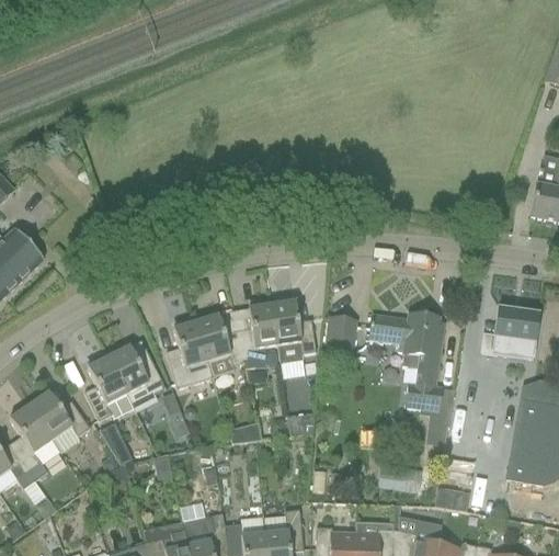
[(558,37),(543,80),(558,86),(558,37)]
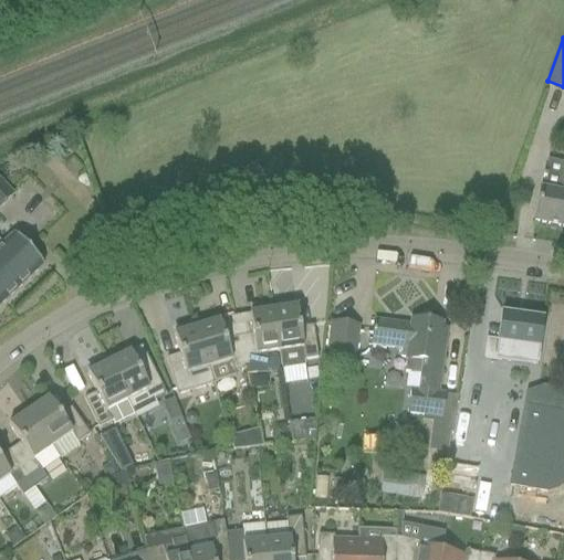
[(563,160),(550,157),(544,187),(542,186),(535,218),(563,223),(563,160)]
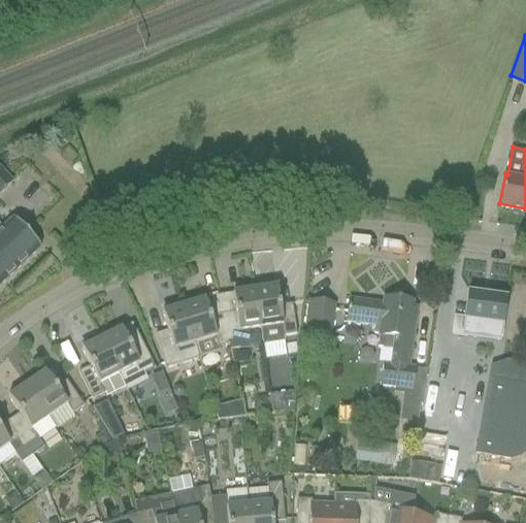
[(0,283),(41,244),(14,216),(3,226),(0,223),(0,191),(12,178),(0,164),(0,283)]
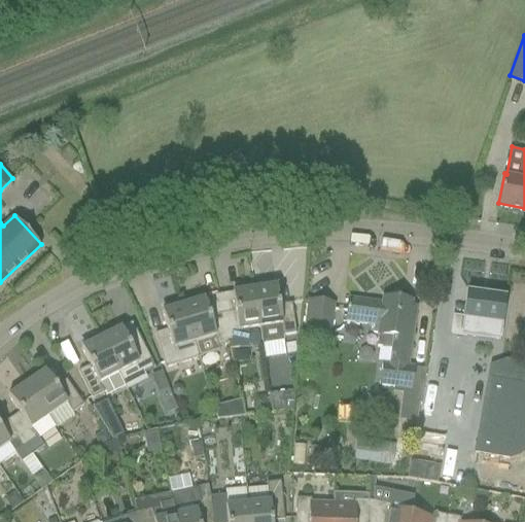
[(277,282),(275,283),(274,278),(254,281),(260,324),(264,341),(284,338),(283,333),(298,331),(295,320),(292,300),(292,305),(281,307),(277,282)]
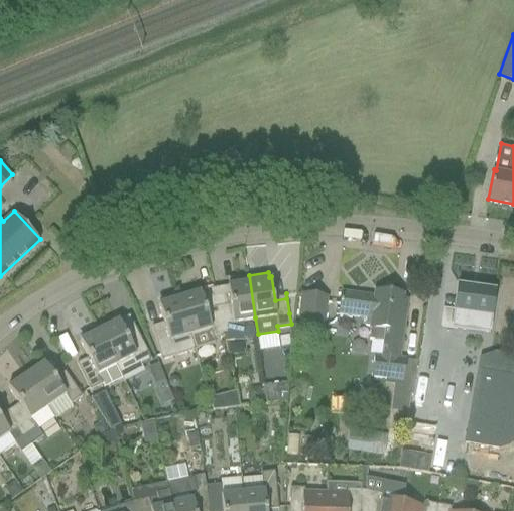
[(245,337),(245,320),(255,317),(249,275),(230,278),(231,283),(229,283),(232,306),(220,308),(227,339),(245,337)]
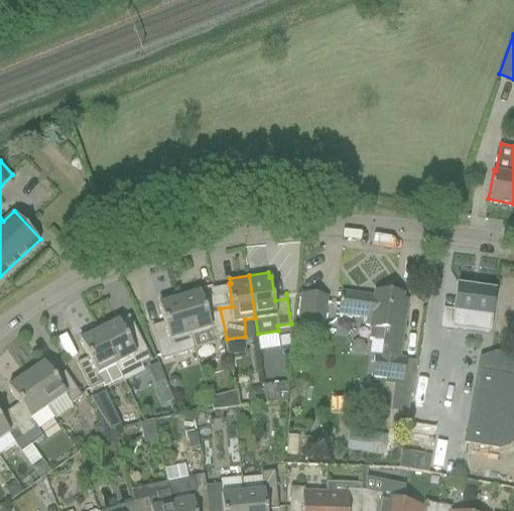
[(444,307),(442,324),(489,330),(494,288),(458,283),(455,308),(444,307)]
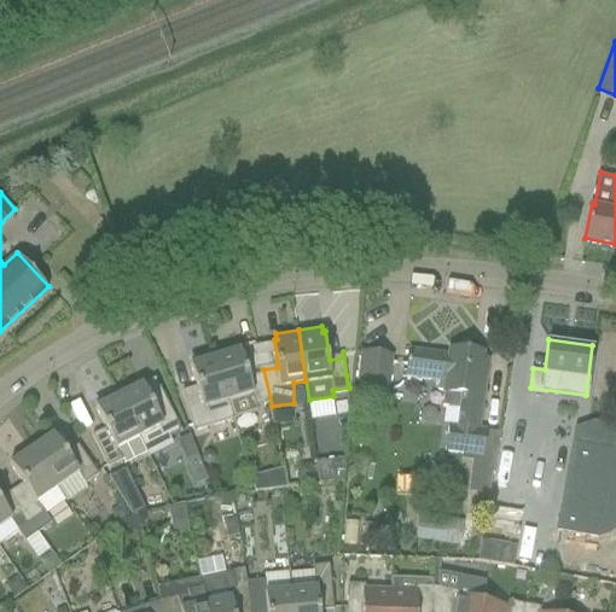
[(237,342),(214,349),(233,415),(257,408),(256,403),(268,400),(271,406),(272,406),(263,369),(249,374),(242,347),(238,348),(237,342)]
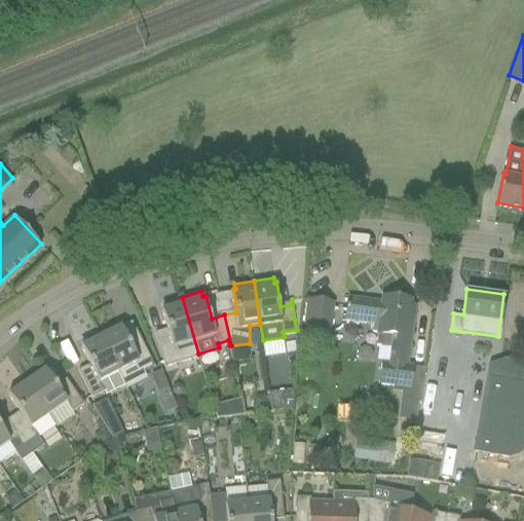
[(347,312),(346,318),(375,321),(374,328),(377,329),(376,333),(379,333),(378,343),(390,344),(389,359),(382,359),(379,383),(394,384),(404,385),(422,387),(426,366),(409,364),(413,322),(415,322),(417,303),(411,303),(412,298),(384,295),(383,299),(349,295),(347,312)]
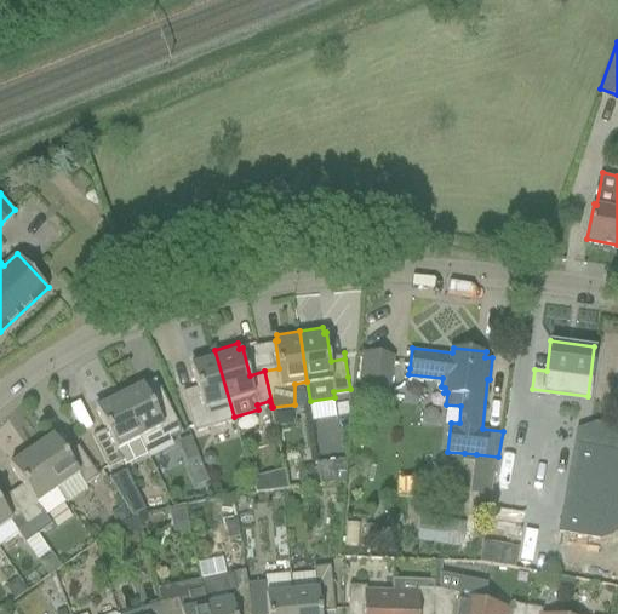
[(186,389),(184,389),(195,428),(234,417),(215,350),(193,357),(194,362),(192,362),(200,390),(187,394),(186,389)]
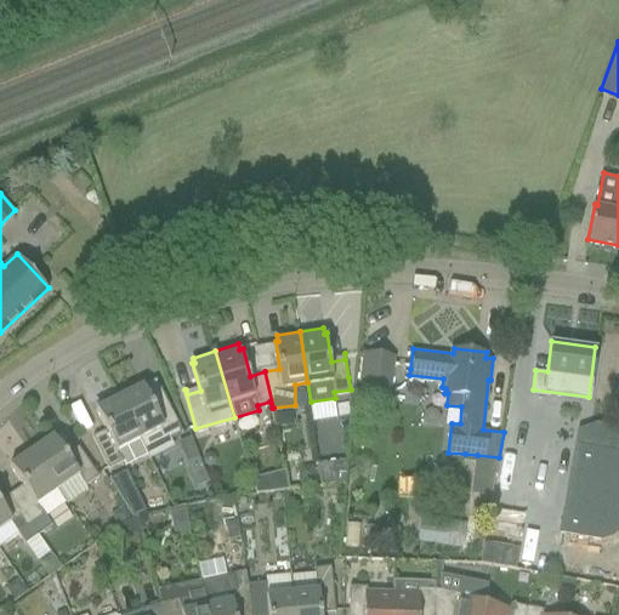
[(390,391),(391,380),(395,356),(365,352),(361,387),(390,391)]
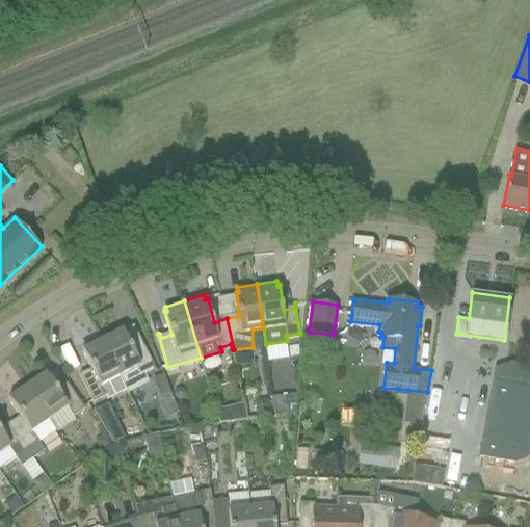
[(134,349),(123,327),(121,330),(118,325),(101,334),(128,388),(129,391),(148,381),(144,373),(157,367),(153,358),(143,340),(142,340),(144,344),(134,349)]
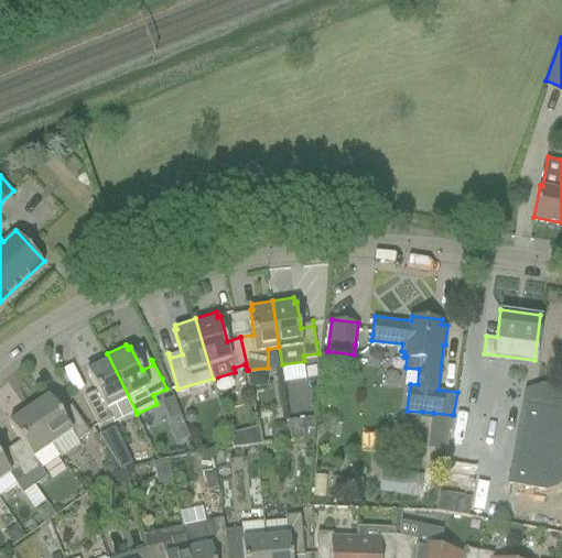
[(86,393),(85,393),(95,413),(99,423),(112,416),(116,420),(136,411),(107,353),(88,363),(90,368),(88,369),(99,392),(88,397),(86,393)]
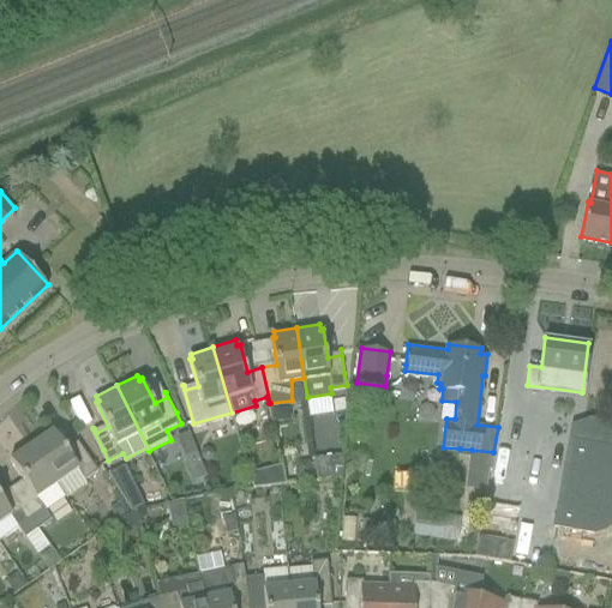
[(53,428),(31,444),(58,481),(59,482),(79,468),(85,477),(99,468),(93,458),(78,439),(81,444),(70,452),(66,447),(53,428)]
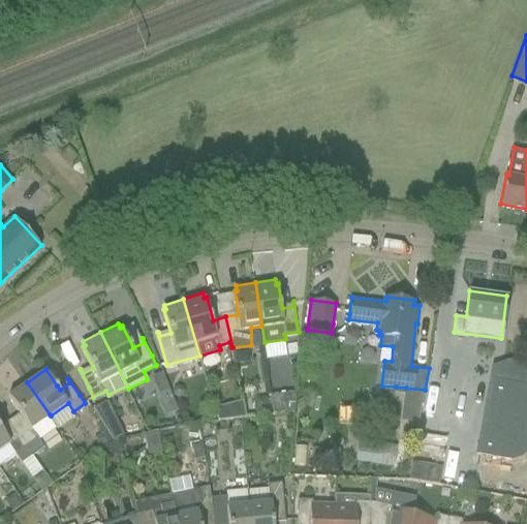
[(166,412),(179,407),(163,369),(153,374),(160,392),(160,399),(166,412)]
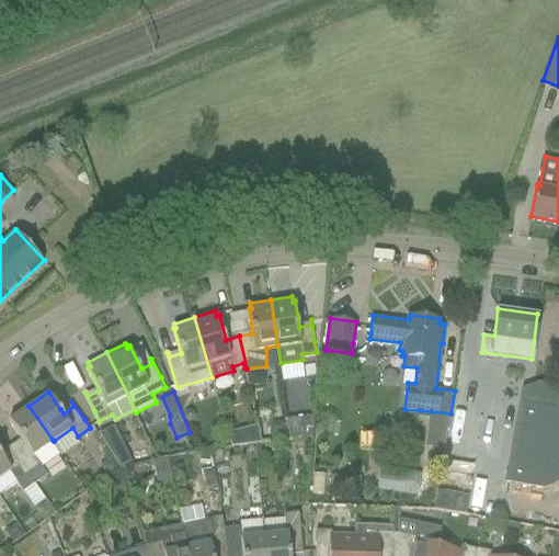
[(558,407),(520,399),(505,478),(543,485),(554,481),(558,478),(558,407)]
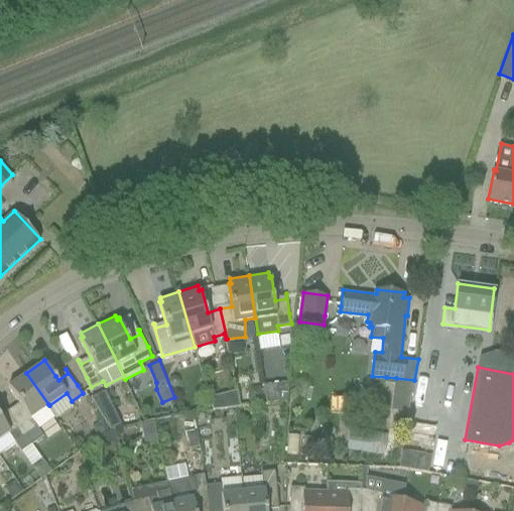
[(26,373),(9,385),(22,404),(12,411),(32,441),(43,433),(38,425),(54,413),(49,405),(48,404),(26,373)]
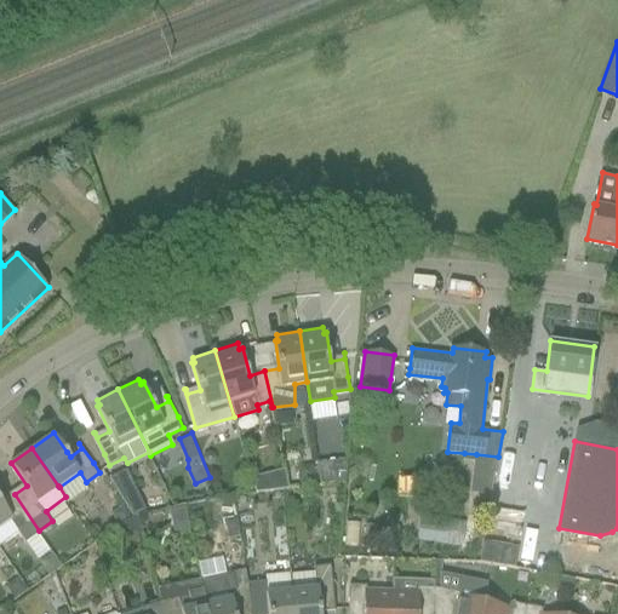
[(345,481),(347,458),(319,462),(322,483),(345,481)]
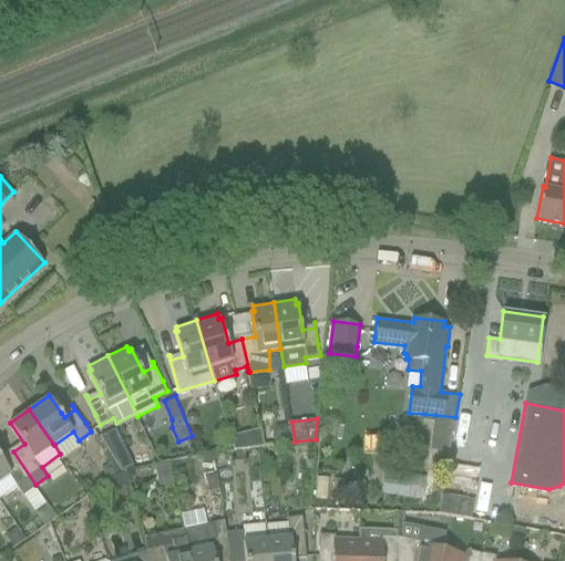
[(238,444),(265,443),(264,429),(238,429),(238,444)]
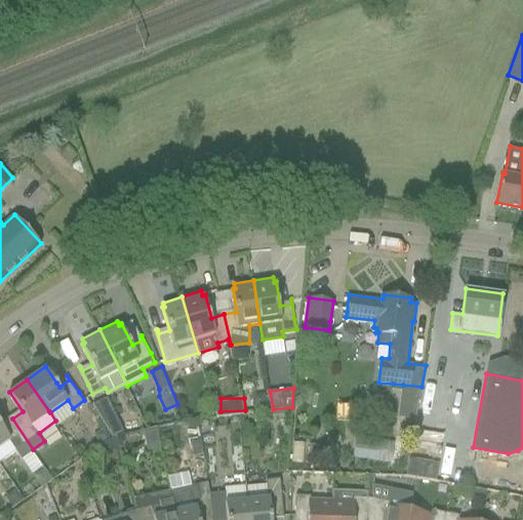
[(0,422),(0,457),(15,448),(22,457),(33,449),(12,418),(2,426),(0,422)]
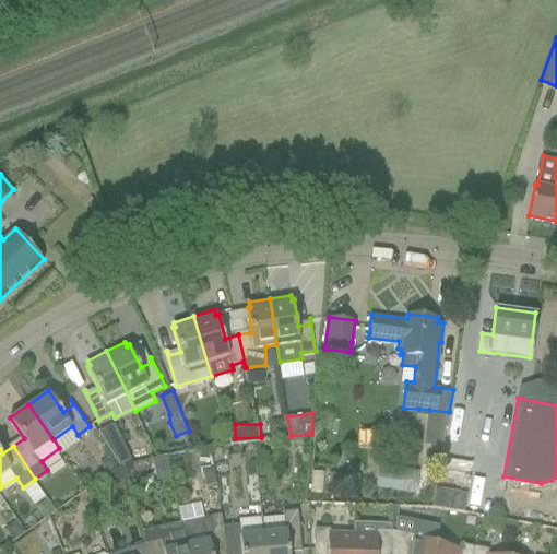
[(473,462),(441,456),(431,505),(464,510),(473,462)]
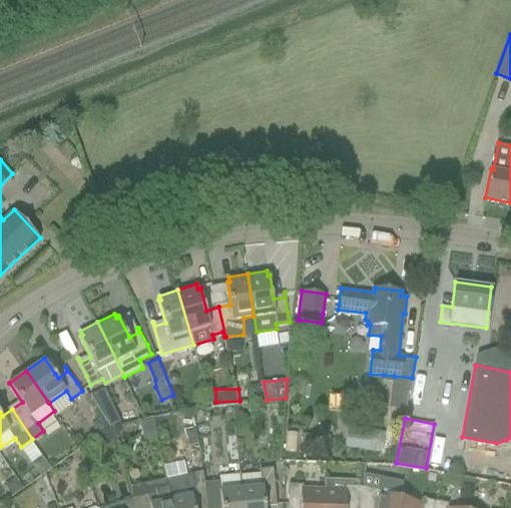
[(348,425),(345,447),(383,452),(386,430),(348,425)]
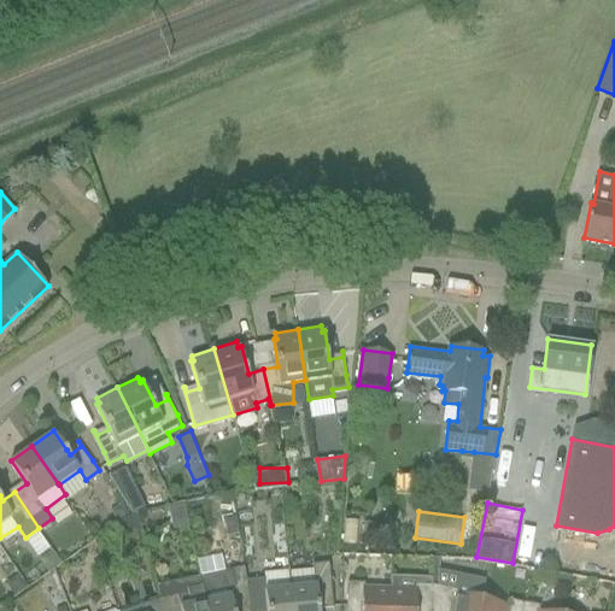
[(135,512),(119,522),(122,534),(140,529),(135,512)]
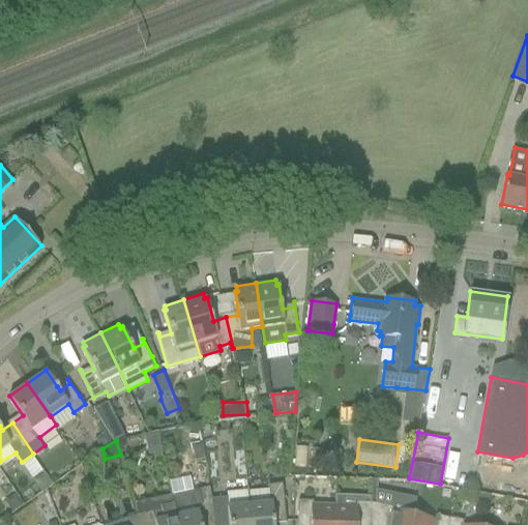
[(372,500),(371,524),(411,524),(414,514),(417,497),(394,493),(392,504),(381,502),(378,501),(378,477),(372,476),(372,493),(372,500)]
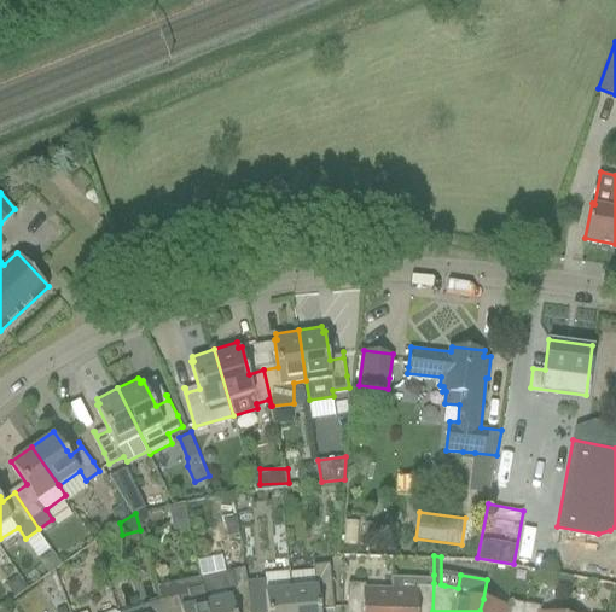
[(314,563),(314,567),(290,569),(294,611),(320,611),(320,601),(333,600),(333,606),(335,606),(332,582),(330,561),(314,563)]
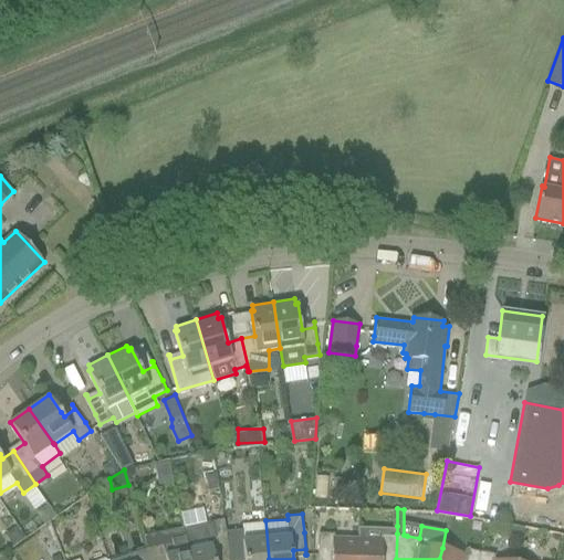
[(216,559),(230,557),(226,529),(225,518),(184,527),(187,538),(190,559),(216,559)]
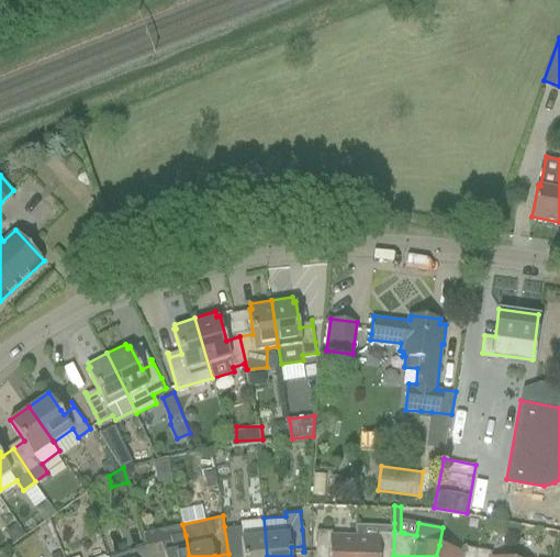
[(267,556),(264,517),(242,520),(242,525),(224,526),(228,554),(244,552),(244,556),(267,556)]
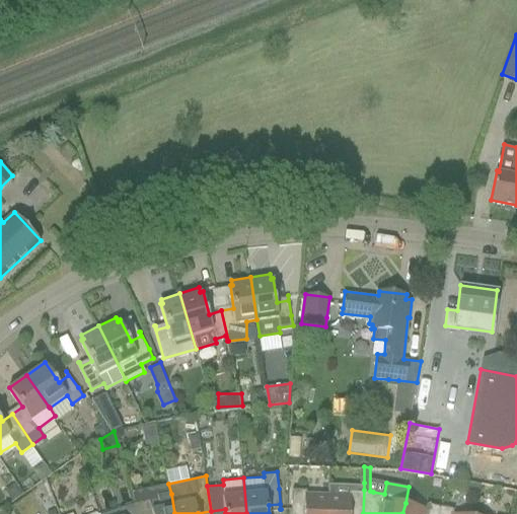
[(327,513),(328,494),(307,493),(307,488),(292,488),(291,513),(327,513)]
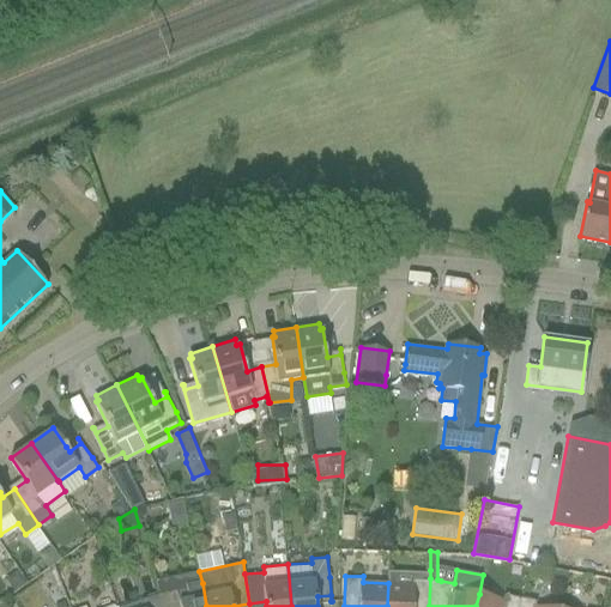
[(429,606),(430,578),(415,578),(415,582),(388,582),(388,583),(387,606),(429,606)]
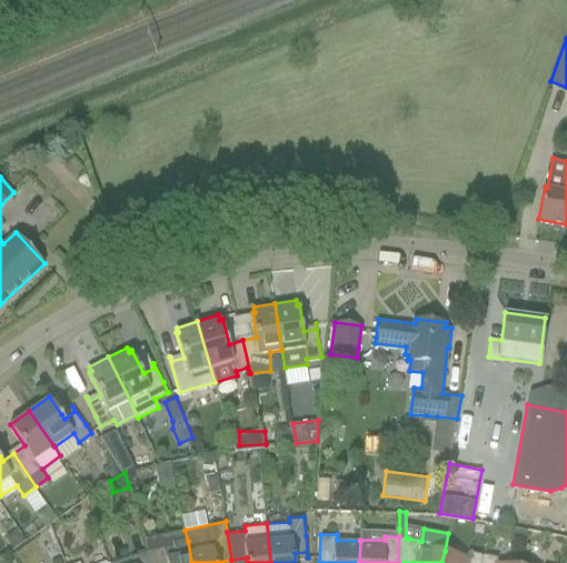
[(191,562),(188,541),(148,549),(151,562),(191,562)]
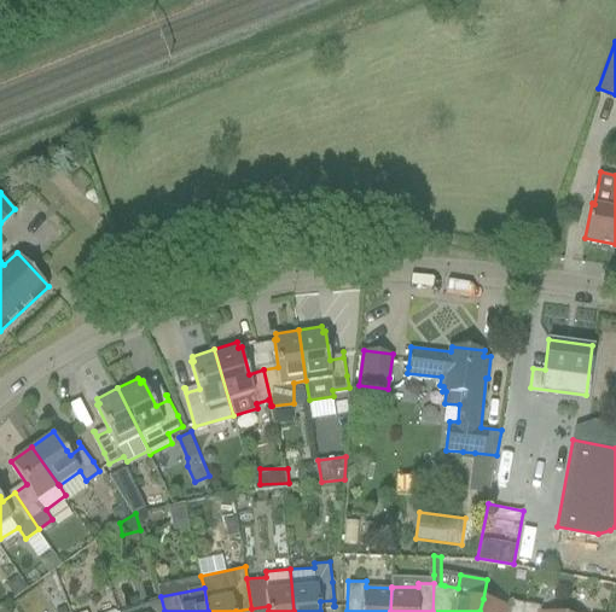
[(164,611),(161,596),(143,602),(145,611),(120,611),(118,610),(118,611),(164,611)]
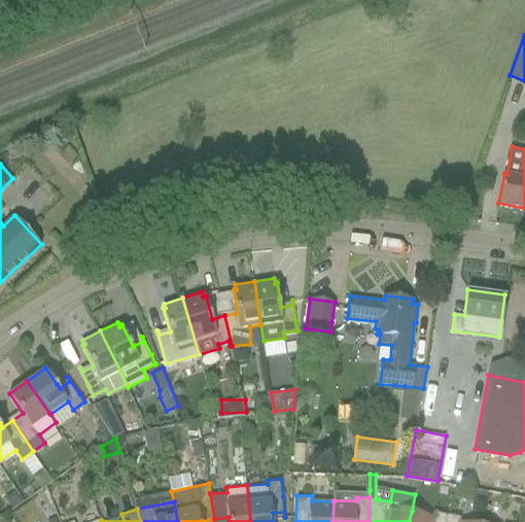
[(446,521),(448,513),(434,510),(433,515),(412,511),(409,521),(446,521)]
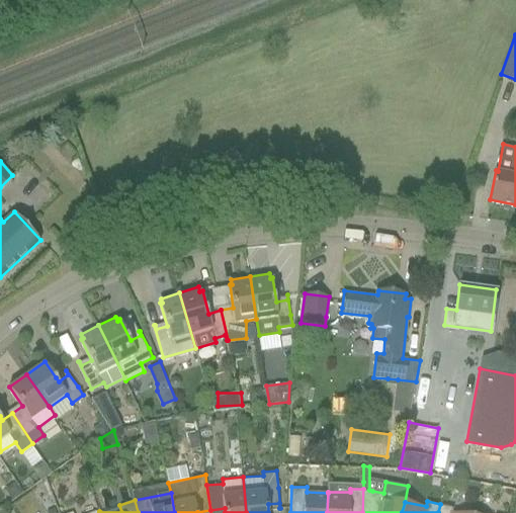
[(462,512),(453,511),(454,506),(440,504),(438,512),(462,512)]
